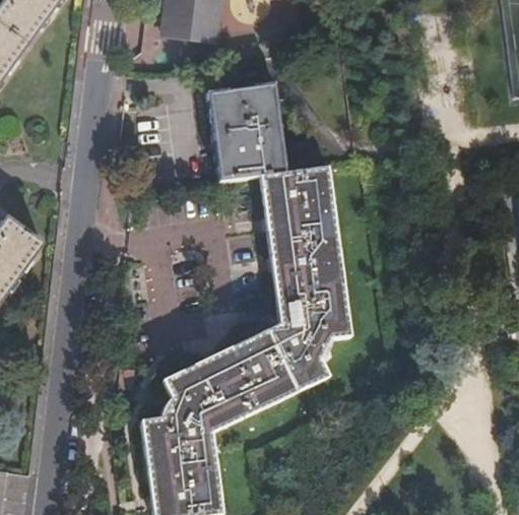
[(0,80),(58,0),(3,0),(0,4),(0,80)]
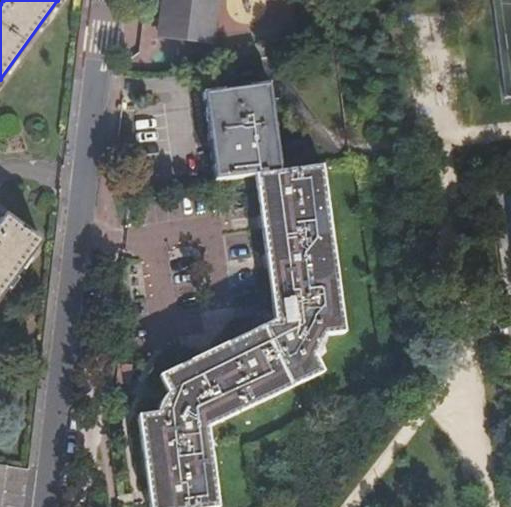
[(213,22),(215,0),(165,0),(163,16),(213,22)]
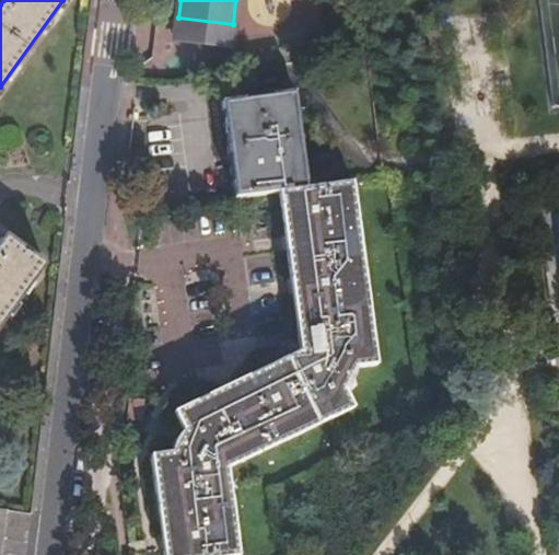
[(233,24),(178,18),(176,36),(231,42),(233,24)]
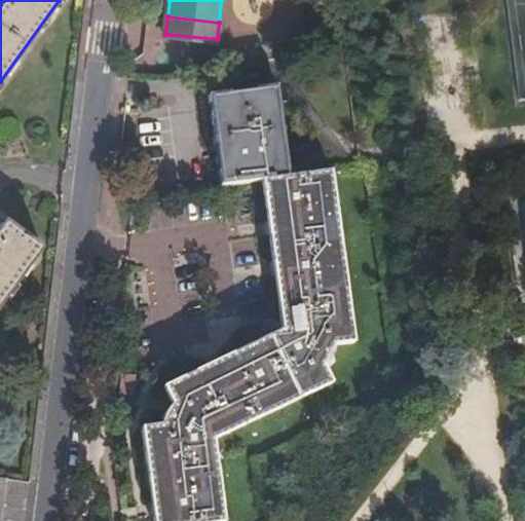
[(264,176),(291,173),(278,82),(209,91),(221,182),(264,176)]
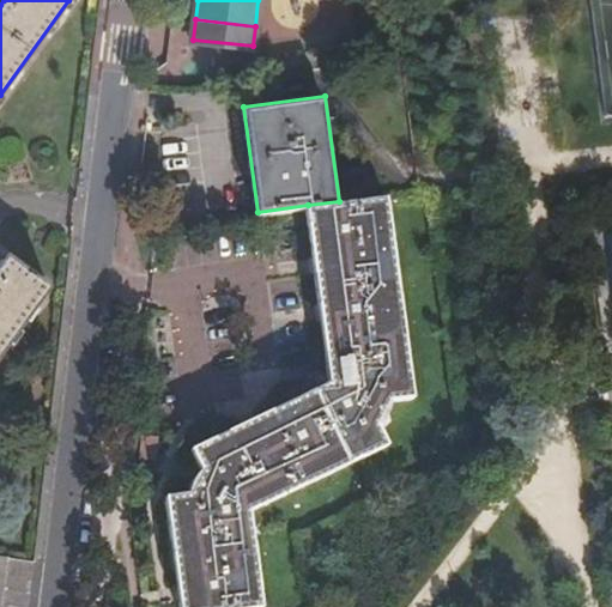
[(339,201),(308,205),(331,380),(193,447),(206,473),(195,490),(167,493),(181,606),(232,606),(265,604),(252,507),(388,441),(376,416),(379,411),(385,396),(412,393),(387,194),(339,201)]
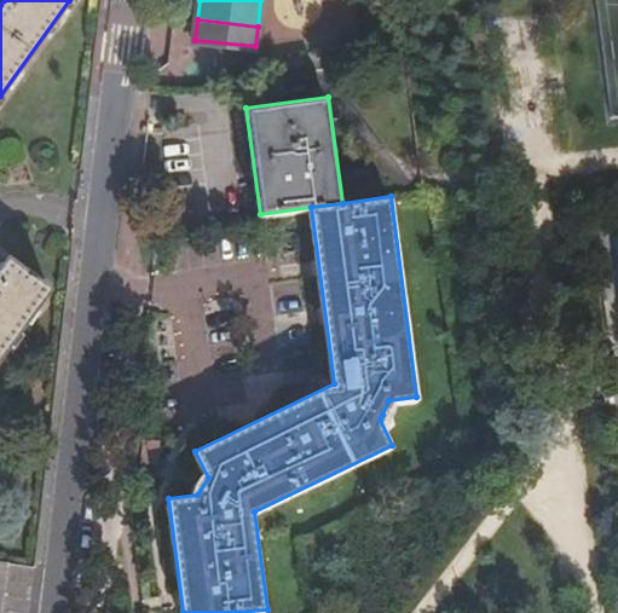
[(0,358),(52,287),(9,255),(0,266),(0,358)]
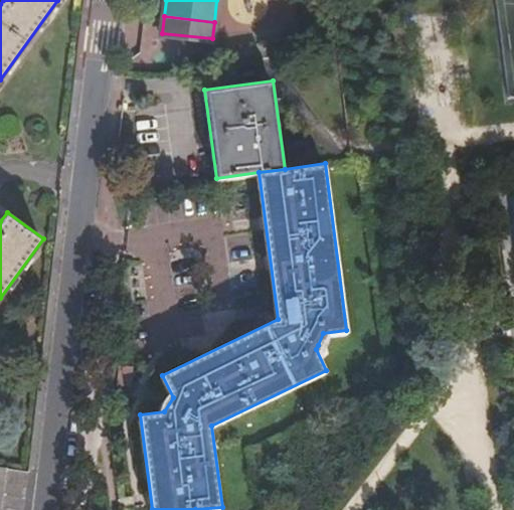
[(0,509),(3,509),(9,462),(0,460),(0,509)]
